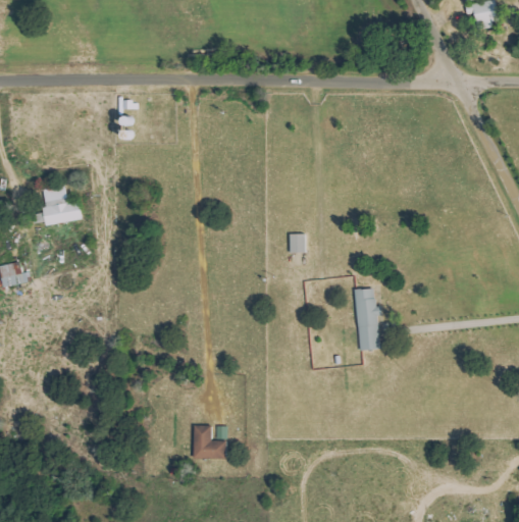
[(501,23),(498,0),(489,0),(478,2),(477,0),(464,0),(466,14),(475,13),(477,28),(501,23)]
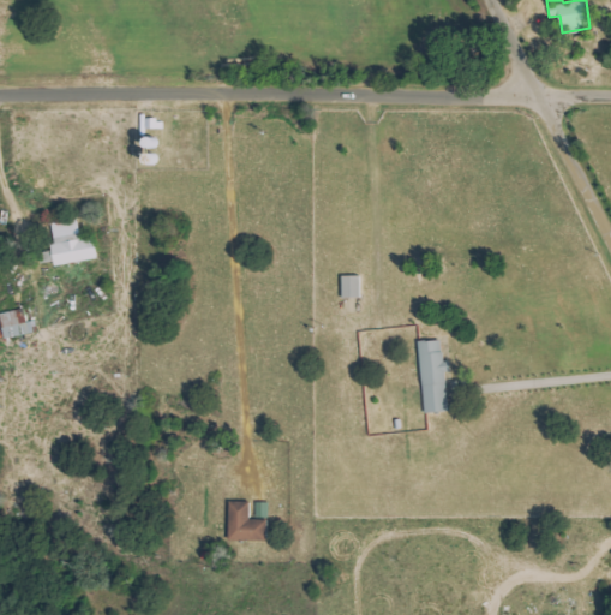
[(52,224),(55,244),(52,245),(55,266),(99,258),(94,236),(81,238),(77,219),(52,224)]
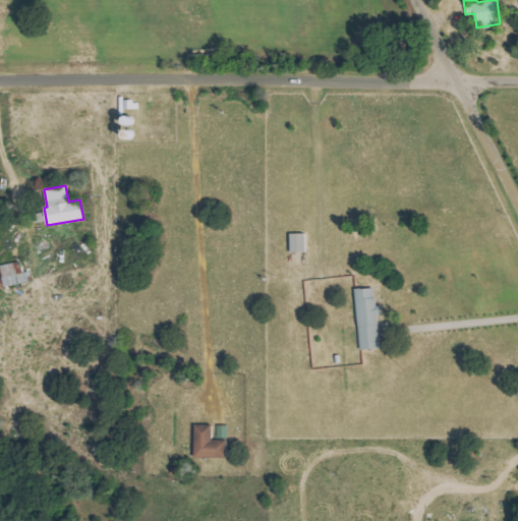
[(305,233),(289,234),(290,252),(306,252),(305,233)]
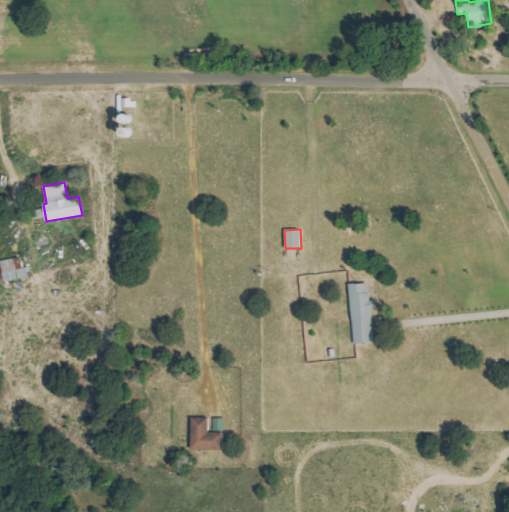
[(29,278),(27,267),(19,268),(18,258),(0,260),(0,267),(2,281),(29,278)]
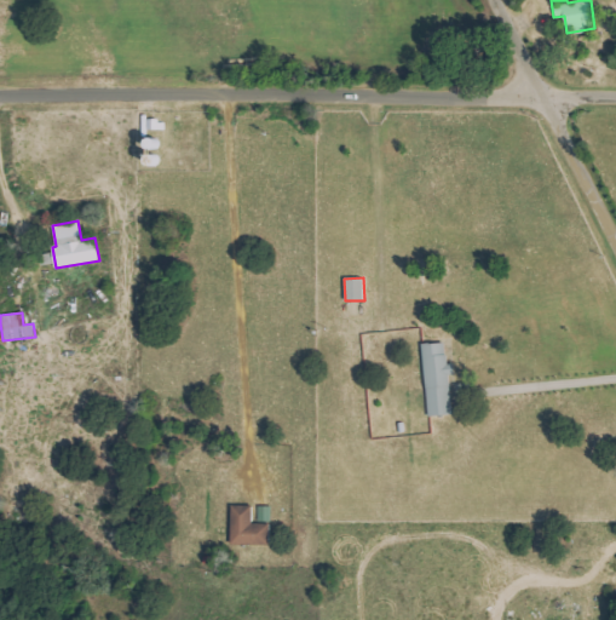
[(422,344),(426,417),(452,415),(449,375),(455,375),(454,365),(447,365),(445,343),(422,344)]
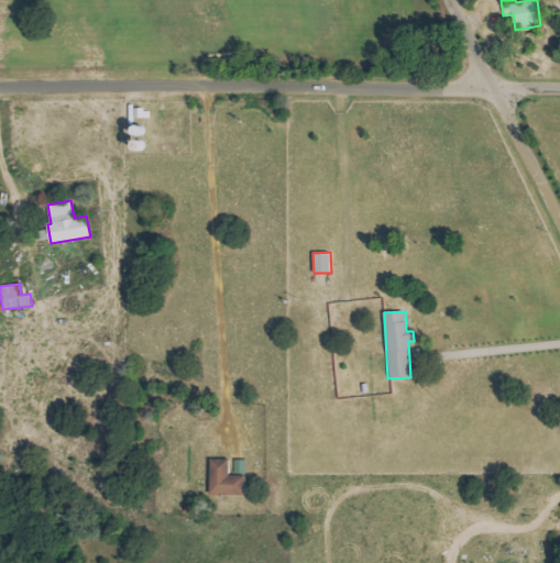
[(245,495),(244,476),(230,476),(230,460),(209,460),(210,495),(245,495)]
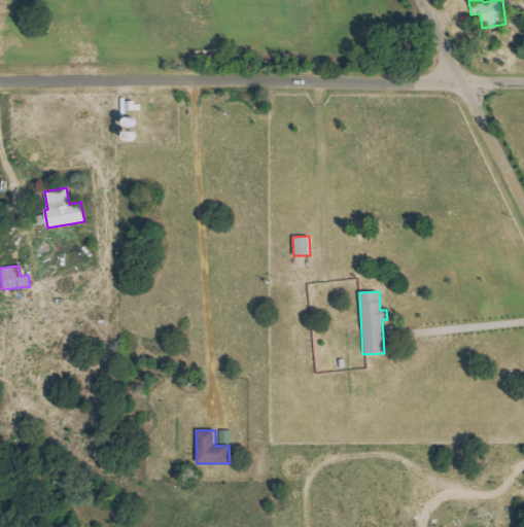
[(230,443),(230,430),(219,430),(218,443),(230,443)]
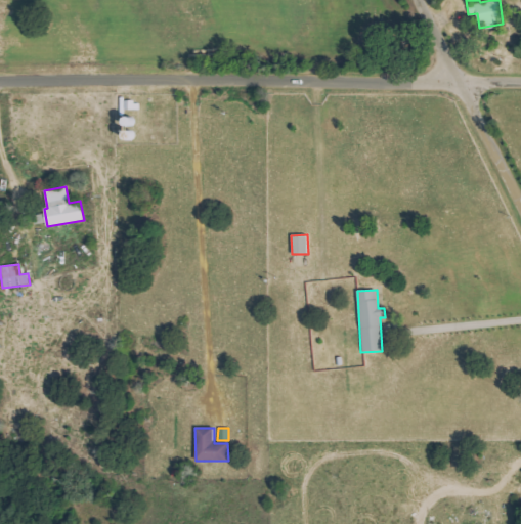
All buildings are outlined.
